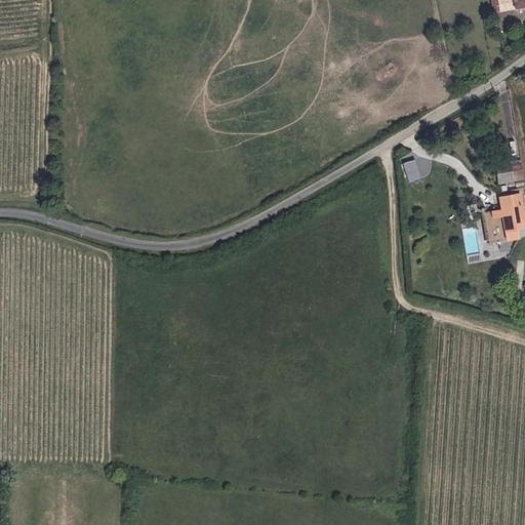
[(524,6),(524,0),(496,0),(498,11),(524,6)]
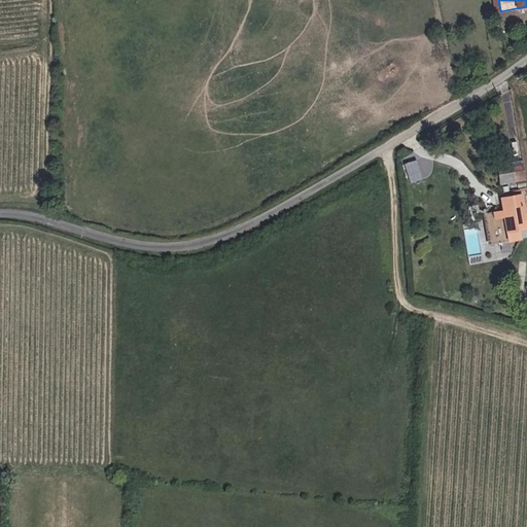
[(434,174),(428,156),(407,164),(413,181),(434,174)]
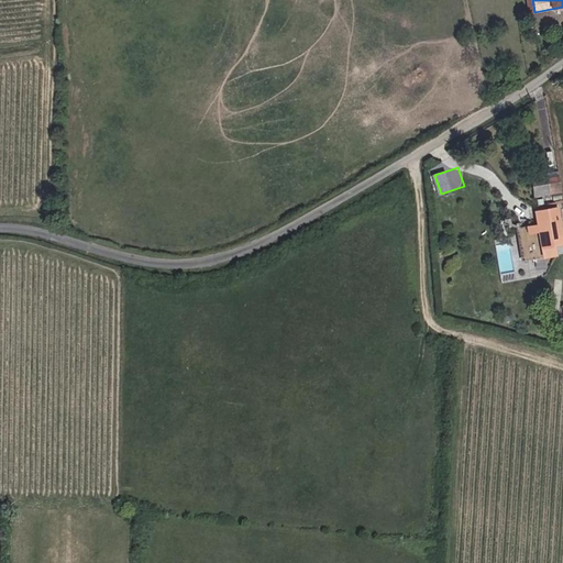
[(536,174),(539,194),(559,190),(556,178),(549,179),(548,172),(536,174)]
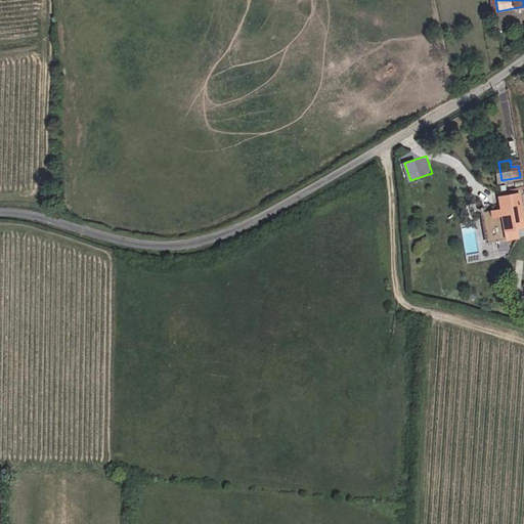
[(501,180),(498,162),(492,163),(496,181),(501,180)]
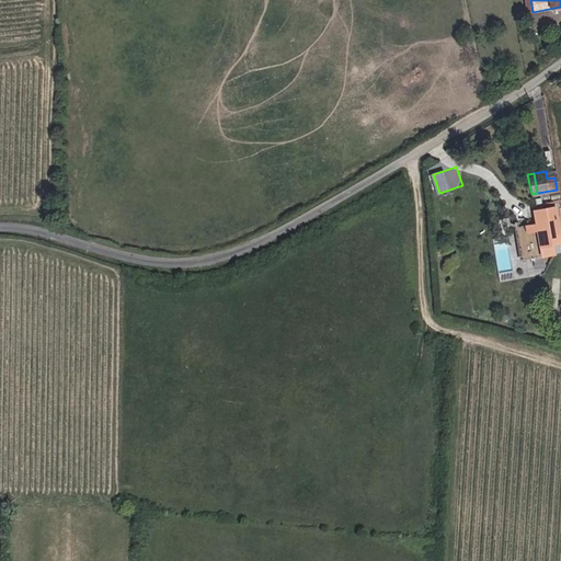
[(560,242),(554,206),(535,209),(537,221),(525,224),(526,230),(516,231),(521,259),(553,254),(551,243),(560,242)]
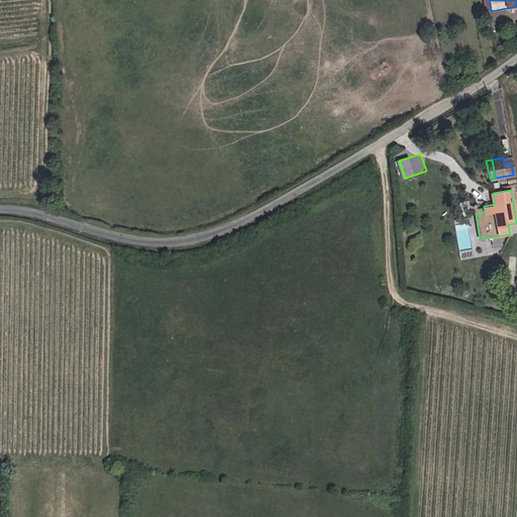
[(455,225),(459,248),(470,247),(467,224),(455,225)]
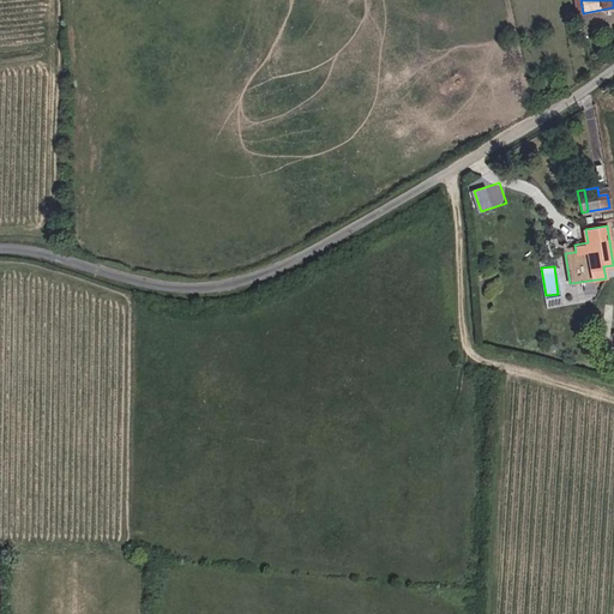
All buildings are outlined.
